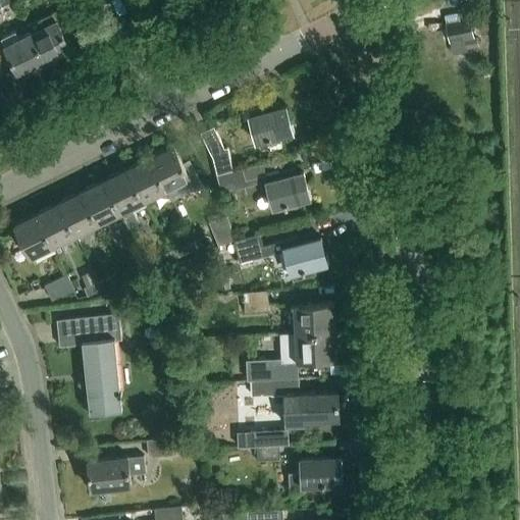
[(30,35),(44,63),(70,50),(61,33),(69,30),(61,11),(53,15),(51,13),(37,20),(41,29),(30,35)]
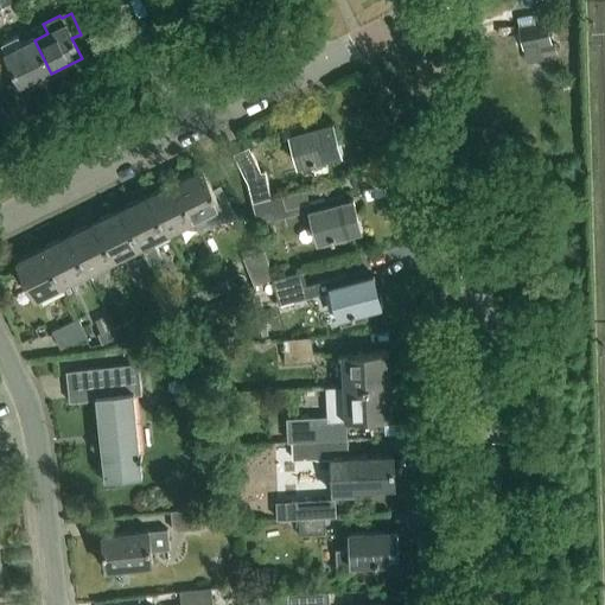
[(518,30),(523,52),(553,46),(548,24),(518,30)]
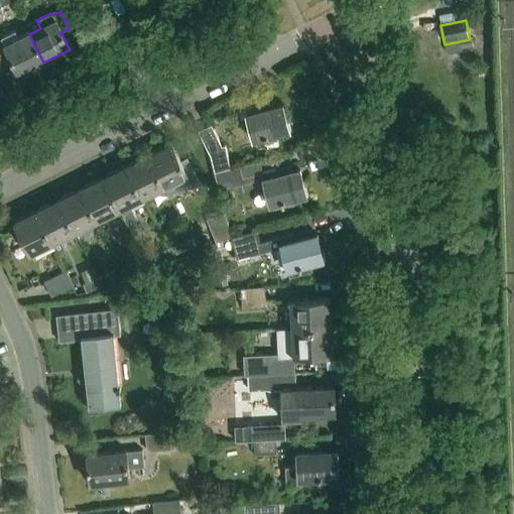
[(17,76),(43,62),(29,34),(18,40),(14,31),(0,38),(0,41),(17,76)]
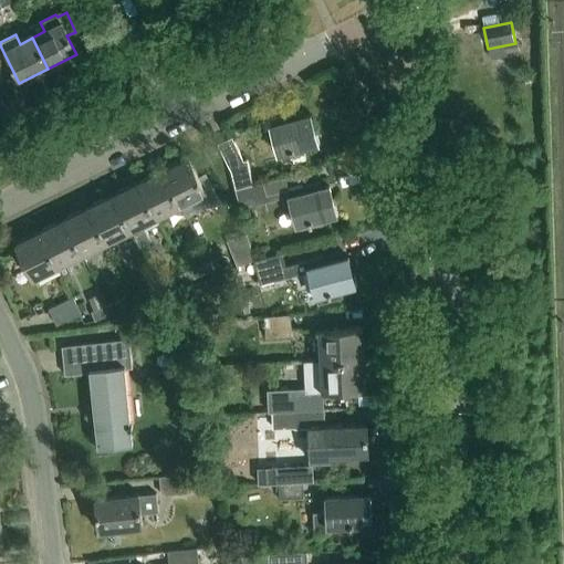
[(283,123),(282,116),(267,121),(277,156),(316,145),(309,116),(283,123)]
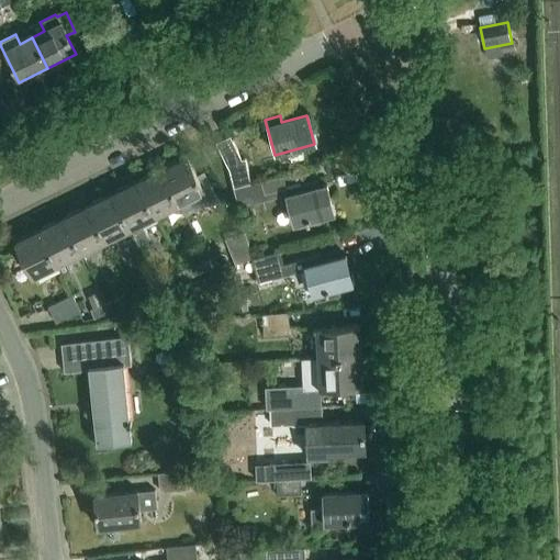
[(231,169),(235,189),(253,186),(247,161),(244,163),(232,138),(219,145),(231,169)]
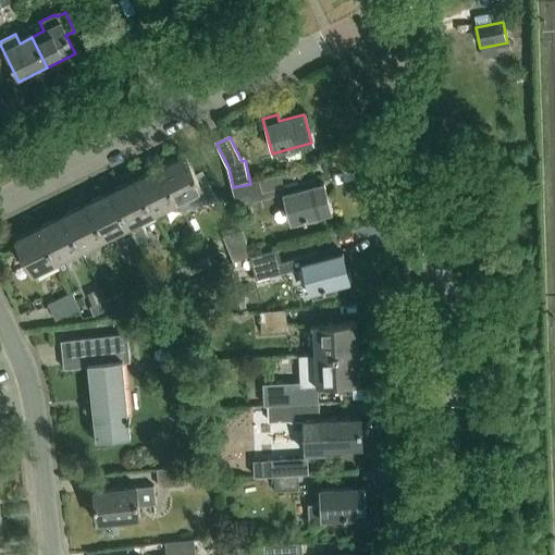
[(185,157),(160,170),(176,204),(181,212),(190,206),(192,208),(208,198),(209,199),(213,196),(199,173),(194,175),(185,157)]
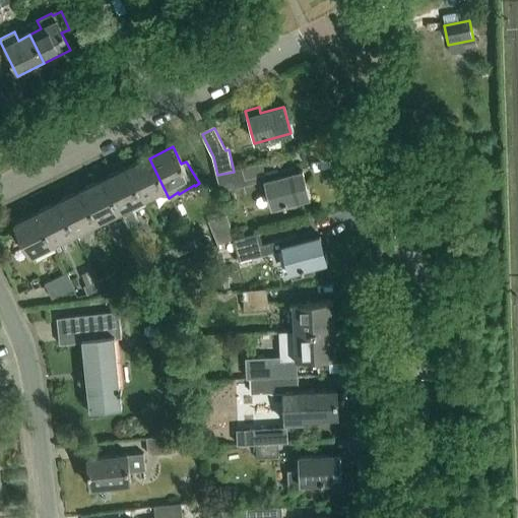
[(149,158),(127,169),(142,201),(165,190),(149,158)]
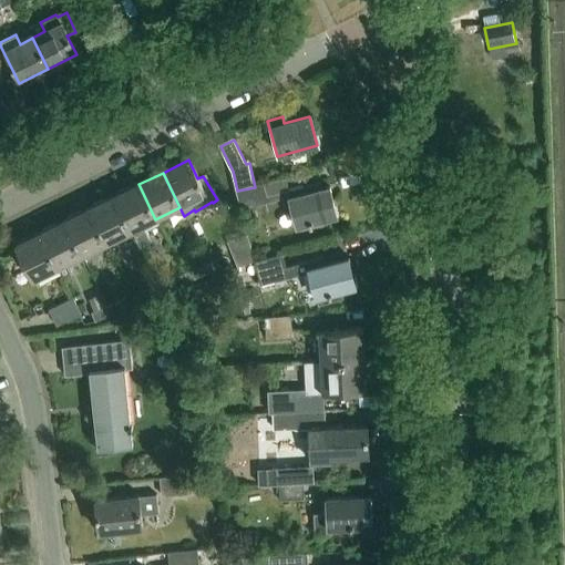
[(140,248),(150,243),(144,233),(158,225),(155,219),(139,184),(113,196),(131,232),(140,248)]
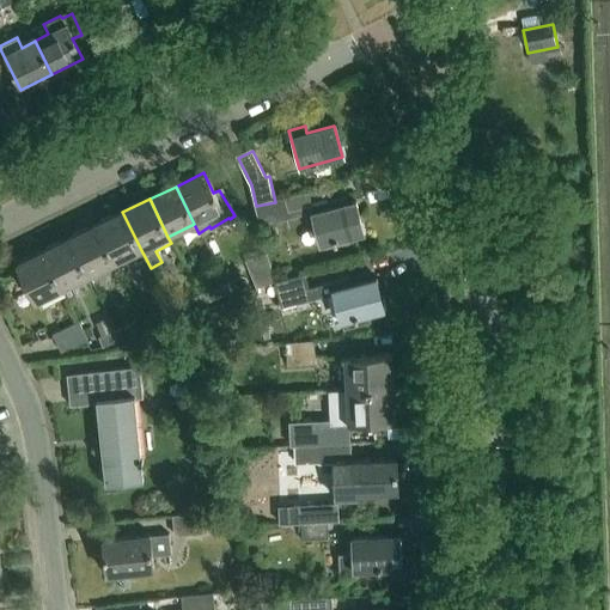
[(287,199),(275,202),(256,206),(261,230),(291,219),(287,199)]
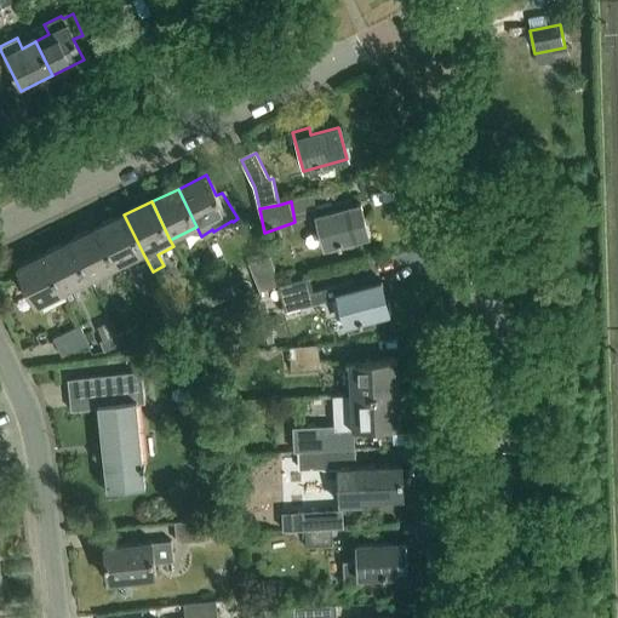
[(331,212),(328,206),(314,210),(324,249),(367,238),(359,205),(331,212)]
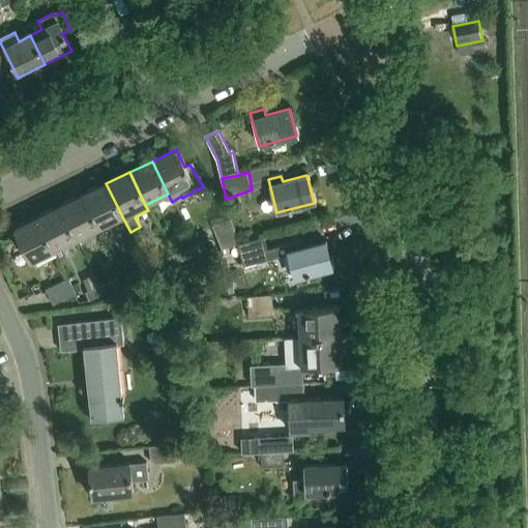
[(106,183),(83,195),(99,228),(122,216),(106,183)]
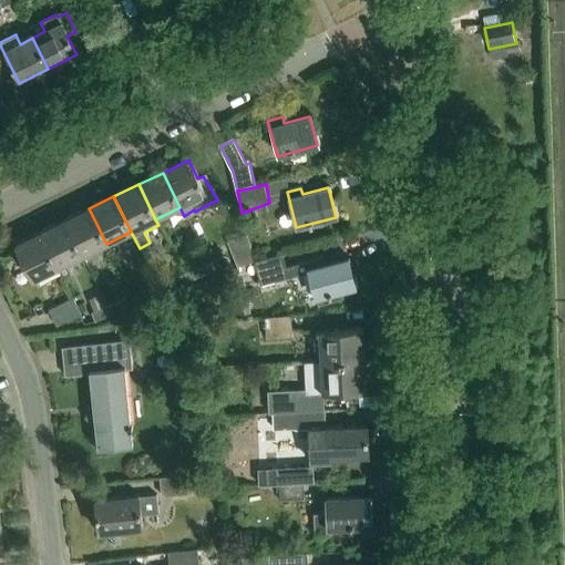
[(89,208),(64,222),(81,256),(106,244),(89,208)]
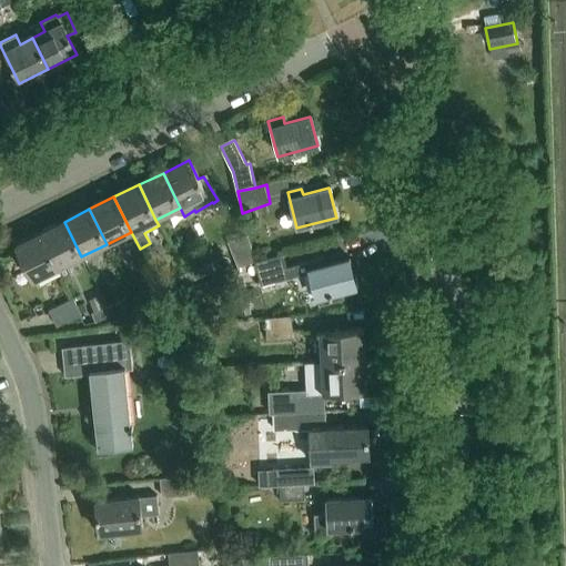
[(64,222),(40,234),(58,269),(81,256),(64,222)]
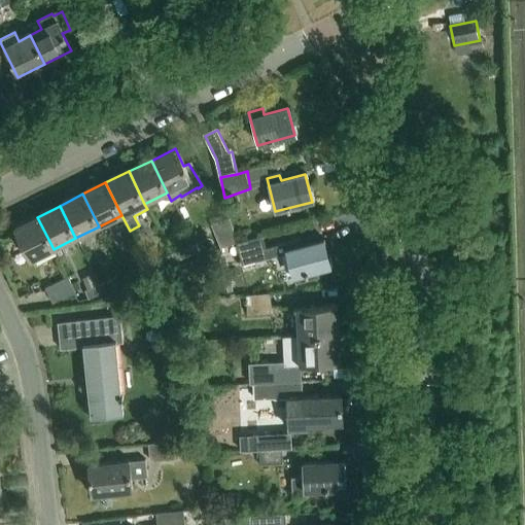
[(30,260),(54,249),(37,217),(14,229),(30,260)]
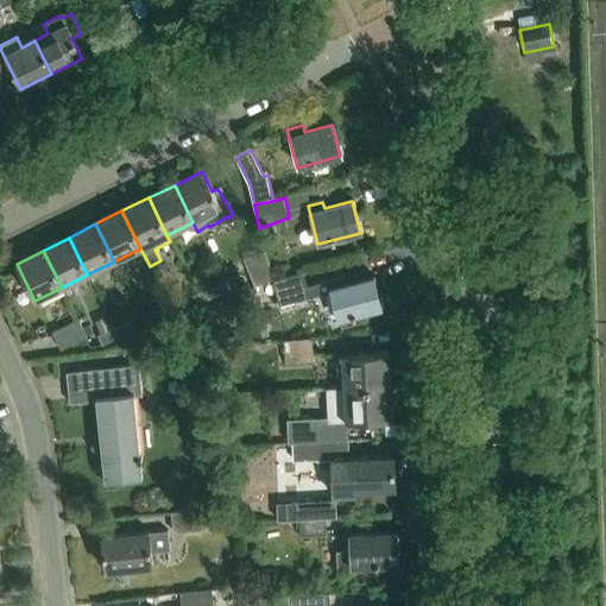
[(244,263),(254,289),(271,282),(263,254),(244,263)]
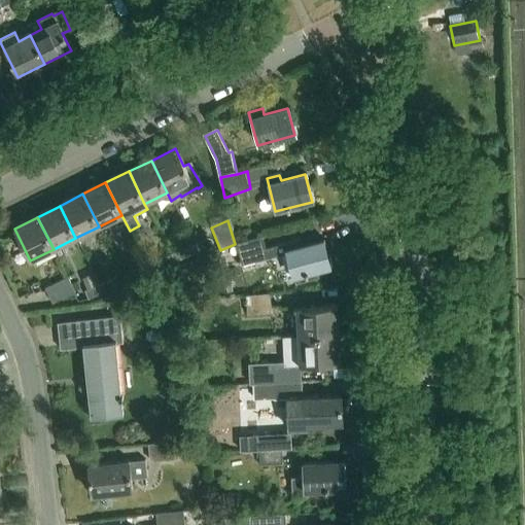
[(264,239),(238,245),(242,264),(275,255),(276,258),(286,255),(292,277),(329,268),(322,241),(299,247),(296,241),(267,249),(264,239)]
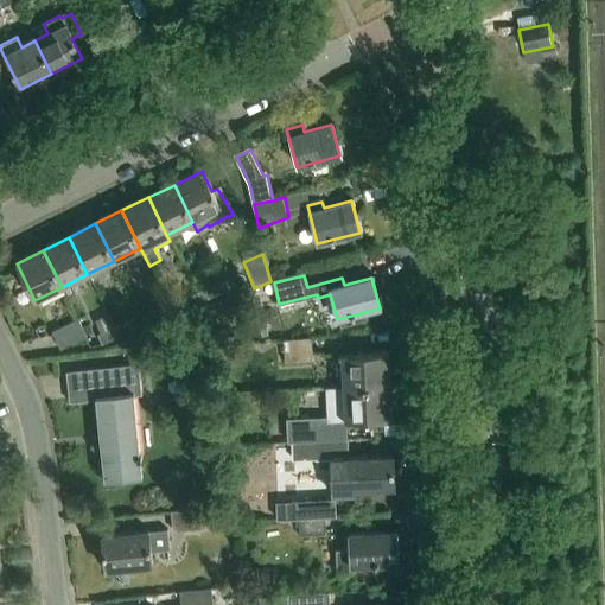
[(224,284),(205,292),(209,301),(228,293),(224,284)]
